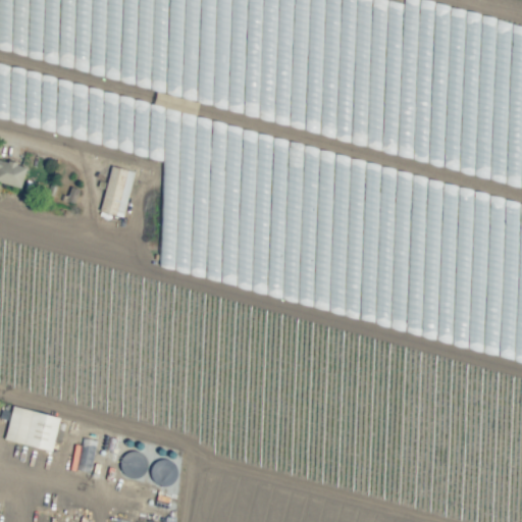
[(0,183),(19,188),(25,167),(0,159),(0,183)]
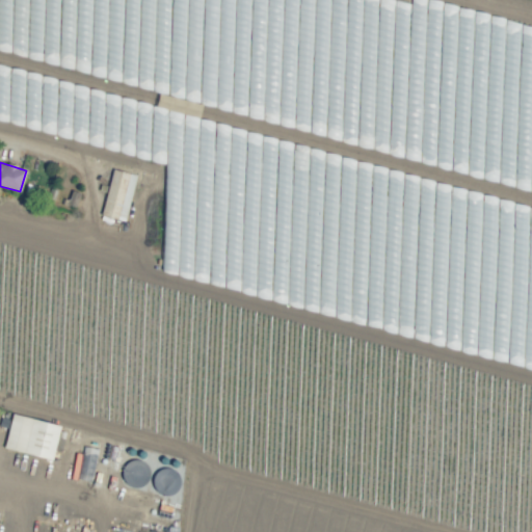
[(136,175),(112,169),(101,215),(125,221),(136,175)]
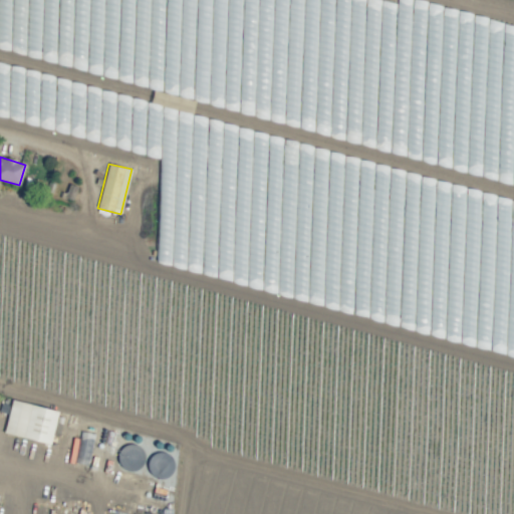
[(57,411),(11,400),(3,433),(49,444),(57,411)]
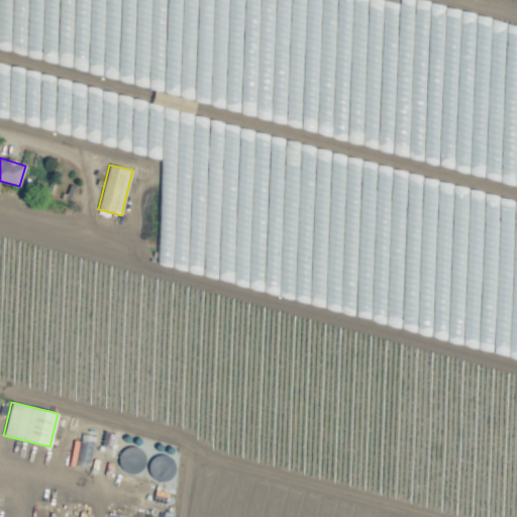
[(89,460),(92,435),(80,434),(78,454),(82,454),(82,460),(89,460)]
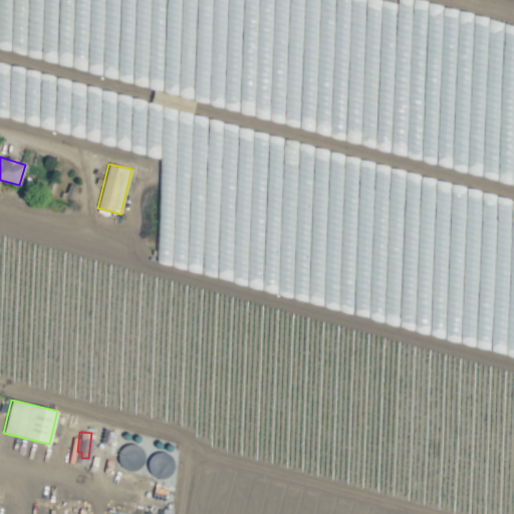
[(125,471),(131,466),(135,471),(148,460),(132,441),(113,457),(125,471)]
